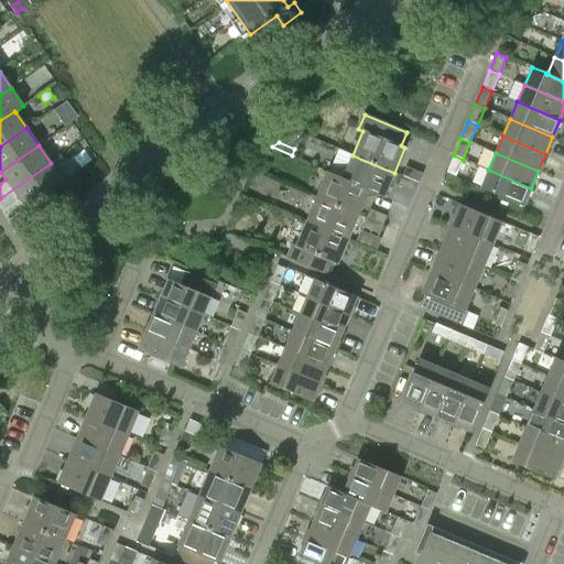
[(383,198),(394,173),(353,155),(343,179),(343,180),(368,191),(368,192),(383,198)]
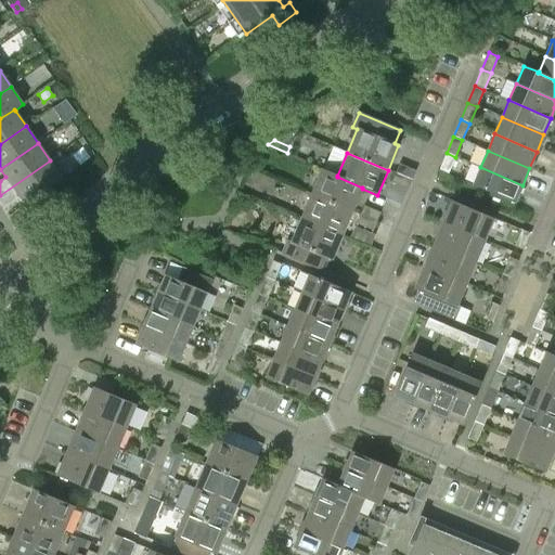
[(448,173),(455,157),(447,153),(439,169),(448,173)]
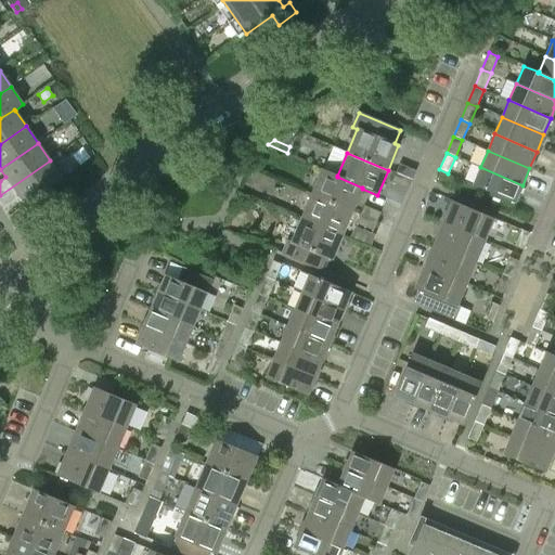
[(50,160),(0,195),(0,202),(3,207),(20,196),(25,205),(63,178),(50,160)]
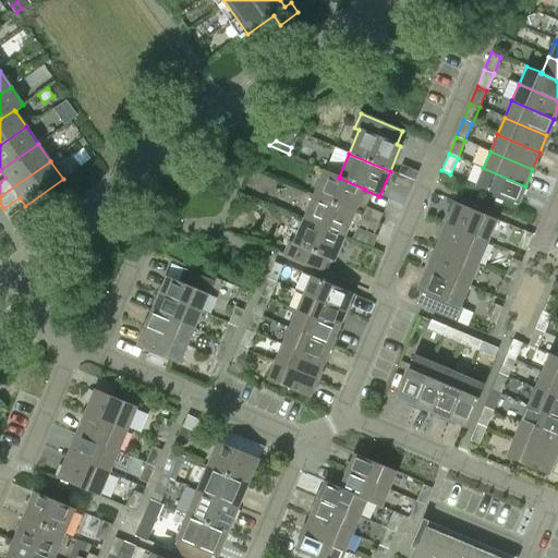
[(401,165),(397,174),(414,181),(417,172),(401,165)]
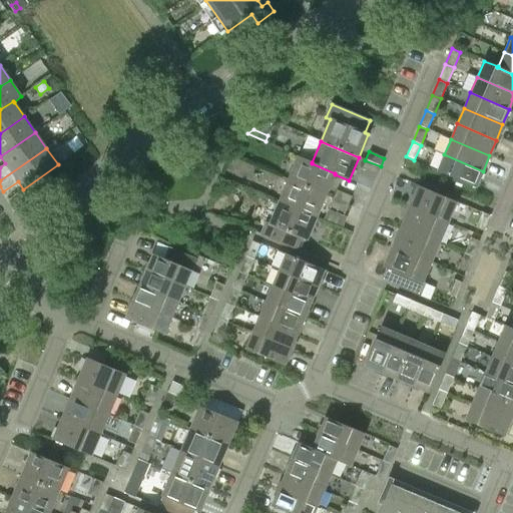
[(483,171),(444,154),(437,171),(476,187),(483,171)]
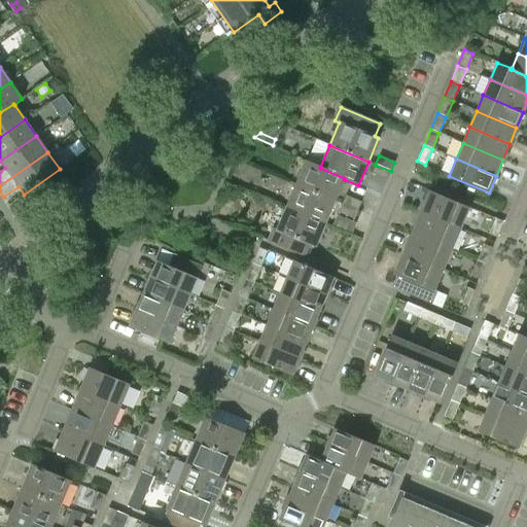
[(320,168),(320,167),(306,161),(295,184),(335,201),(344,179),(344,178),(320,168)]
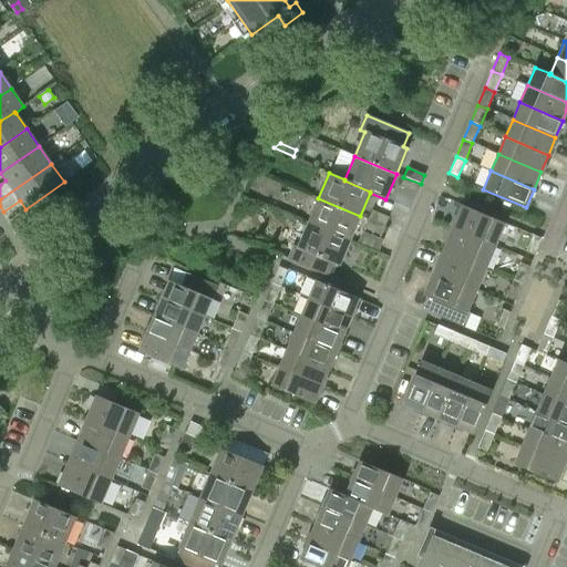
[(416,194),(421,184),(403,177),(400,186),(416,194)]
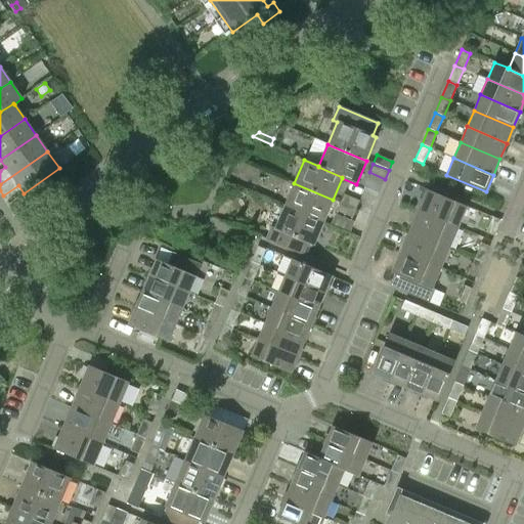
[(294,183),(285,206),(323,222),(333,200),(294,183)]
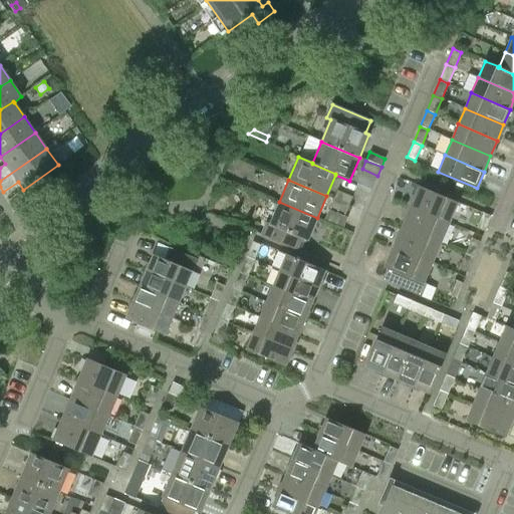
[(410,207),(449,224),(458,203),(419,186),(410,207)]
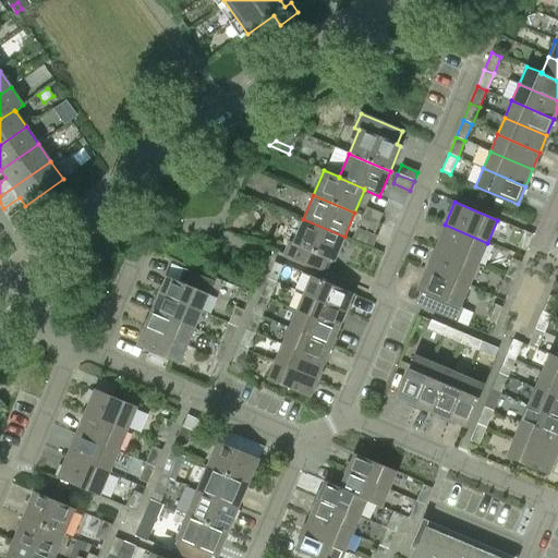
[(366,207),(362,216),(378,222),(383,214),(366,207)]
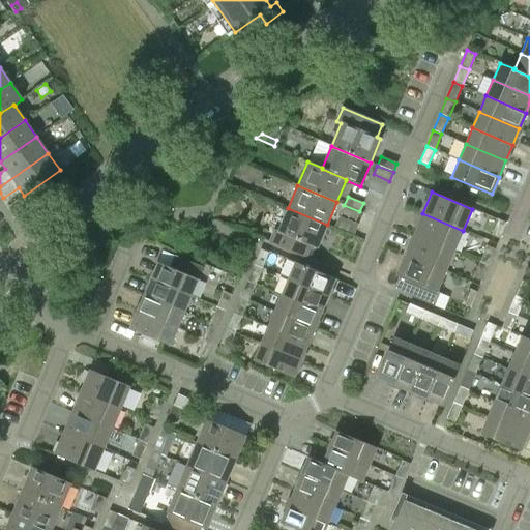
[(359,211),(344,205),(341,213),(356,221),(359,211)]
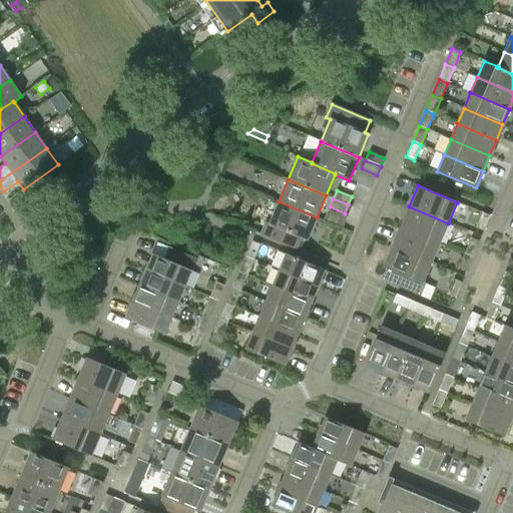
[(307,240),(317,217),(279,201),(270,223),(266,222),(261,234),(298,250),(303,238),(307,240)]
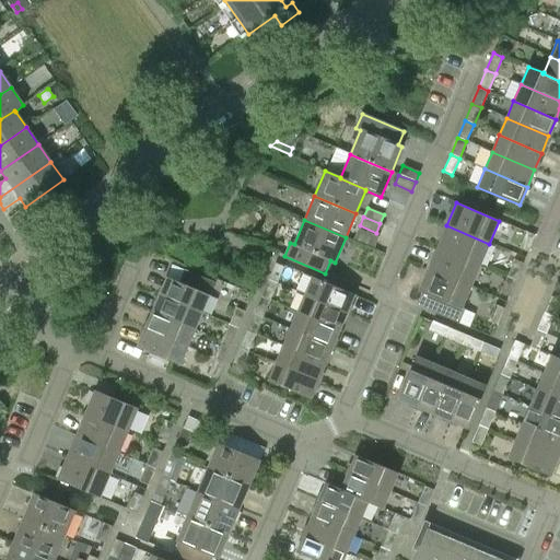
[(446,225),(438,247),(479,265),(489,244),(446,225)]
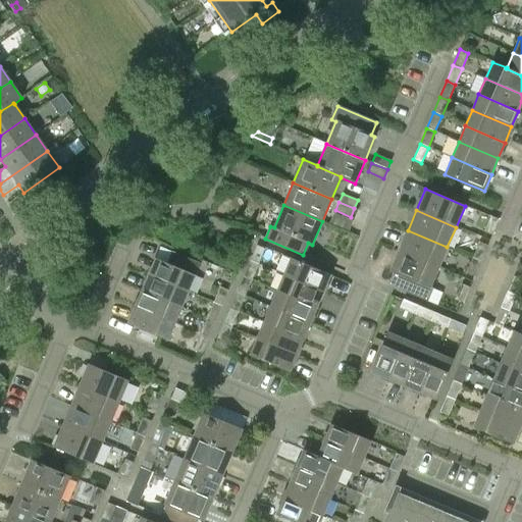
[(499,220),(490,216),(483,231),(492,236),(499,220)]
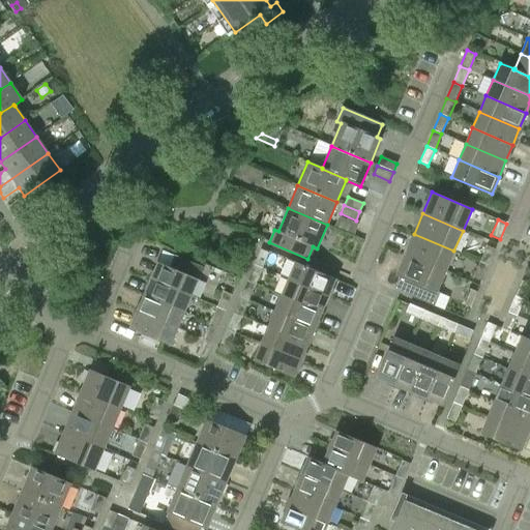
[(445,271),(453,251),(414,234),(405,255),(445,271)]
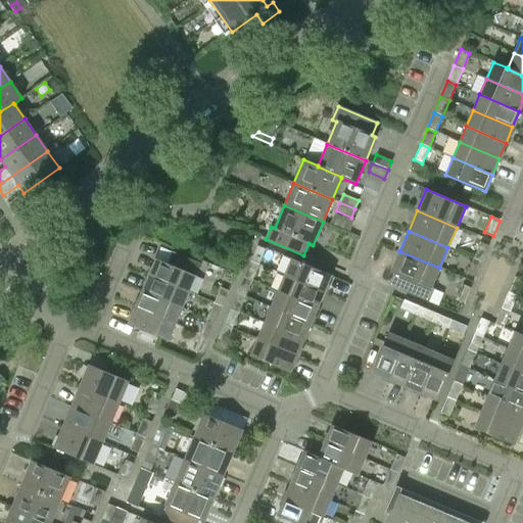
[(480,242),(473,258),(482,262),(488,246),(480,242)]
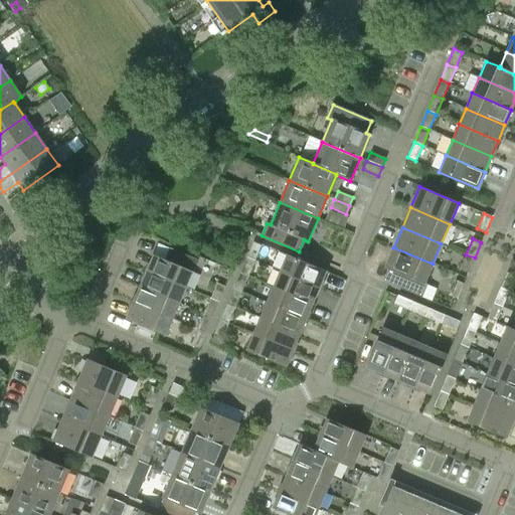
[(246,258),(254,261),(262,245),(252,242),(246,258)]
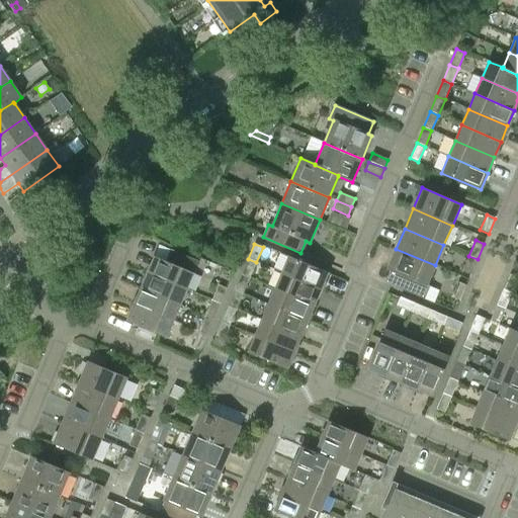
[(426,285),(435,265),(396,249),(386,270),(390,271),(384,282),(424,299),(429,286),(426,285)]
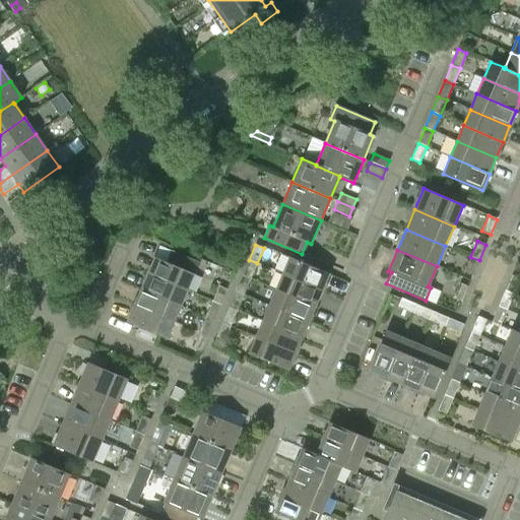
[(147,274),(187,290),(199,262),(171,251),(166,262),(154,257),(147,274)]
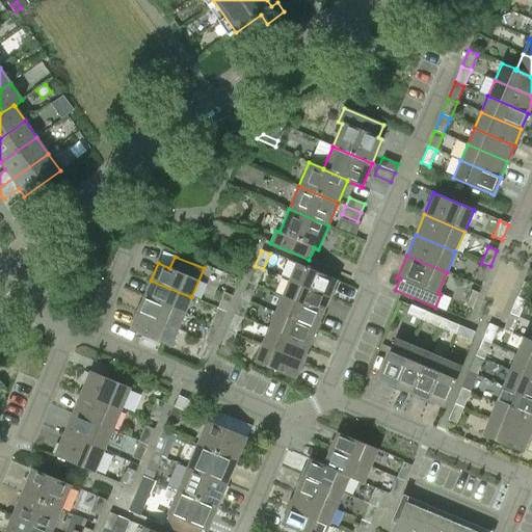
[(289,281),(329,297),(337,281),(296,263),(289,281)]
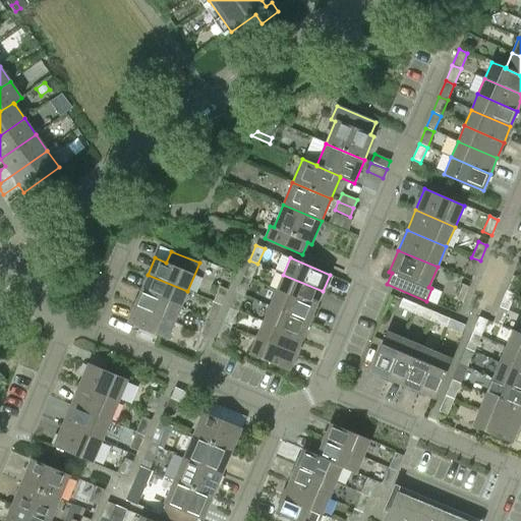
[(473,277),(480,261),(471,257),(465,273),(473,277)]
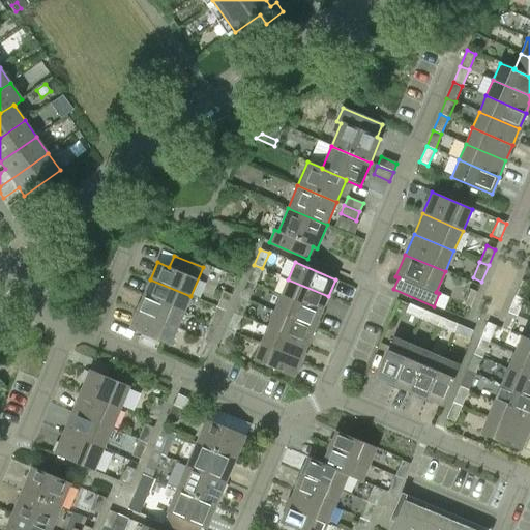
[(262,268),(254,265),(246,281),(256,285),(262,268)]
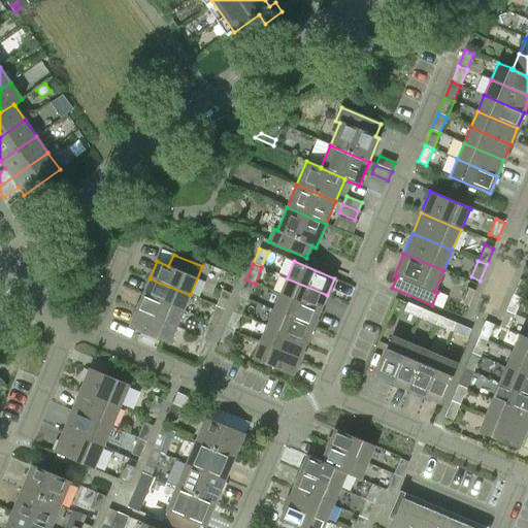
[(150,278),(143,294),(184,311),(190,295),(150,278)]
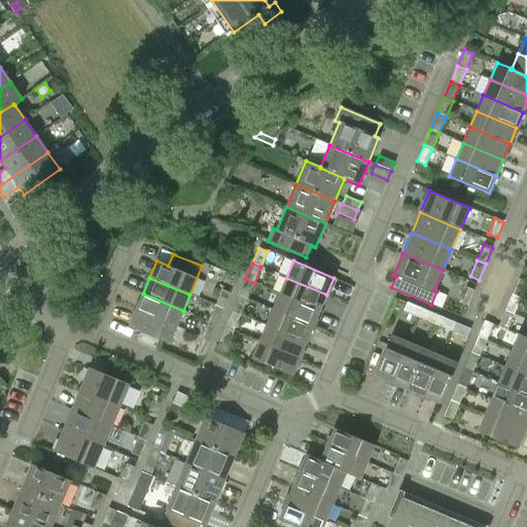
[(286,278),(280,293),(319,311),(326,294),(286,278)]
